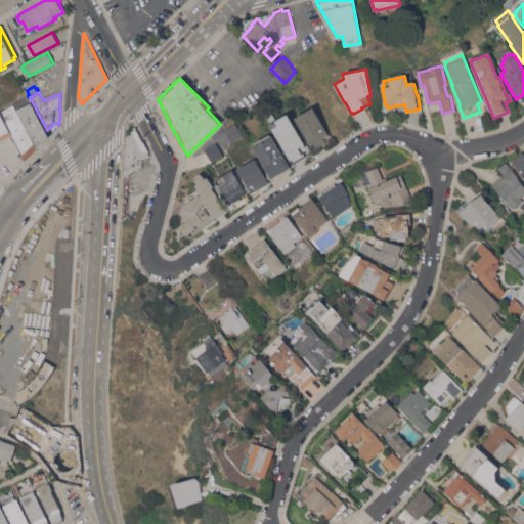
[(46,130),(49,135),(37,147),(14,104),(29,97),(30,97),(47,130),(46,130)]
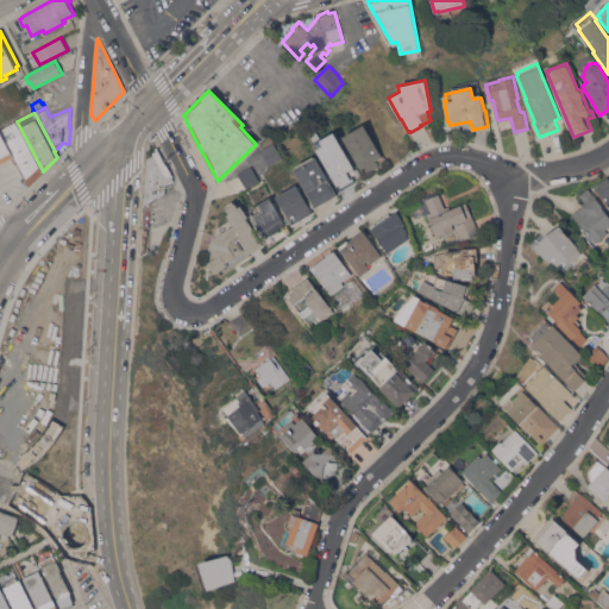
[(43,171),(30,184),(14,156),(1,130),(17,121),(43,171)]
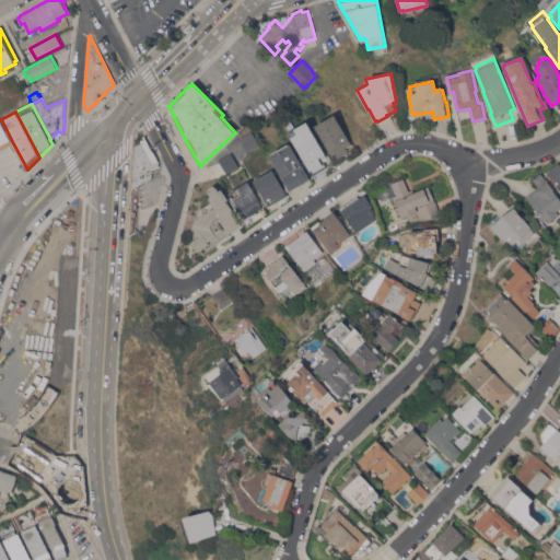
[(351,143),(346,147),(348,152),(335,160),(314,126),(335,114),(351,143)]
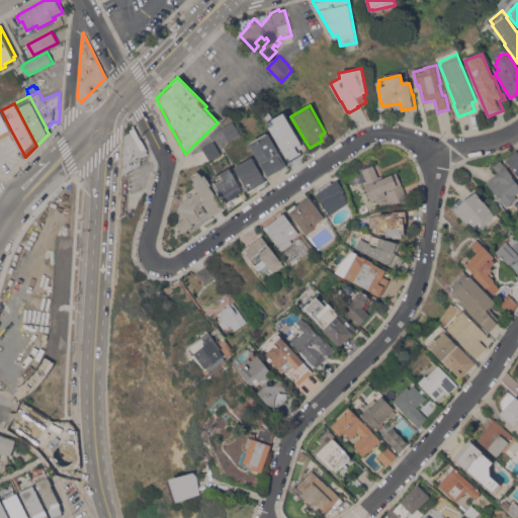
[(0,139),(0,110),(1,110),(12,133),(0,139)]
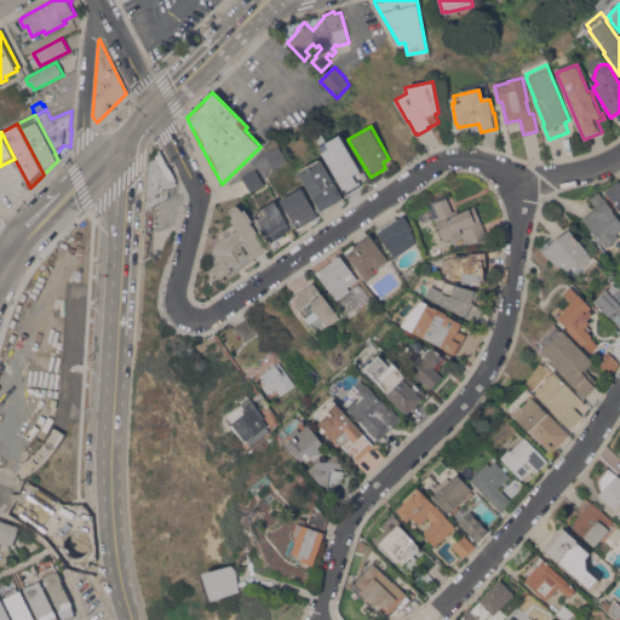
[(360,170),(354,173),(357,179),(360,178),(363,183),(346,194),(322,151),(323,151),(320,145),(339,135),(360,170)]
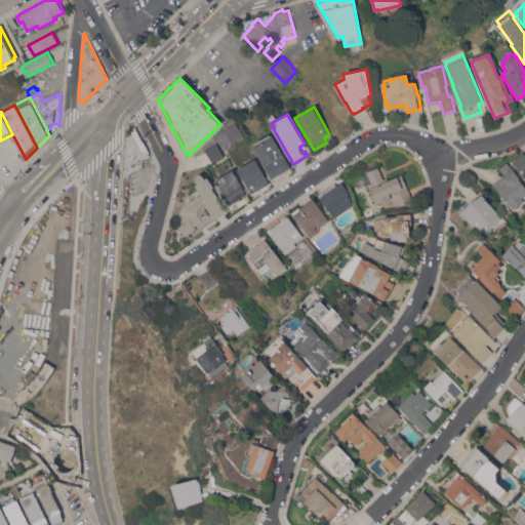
[(236,122),(243,134),(232,142),(225,129),(236,122)]
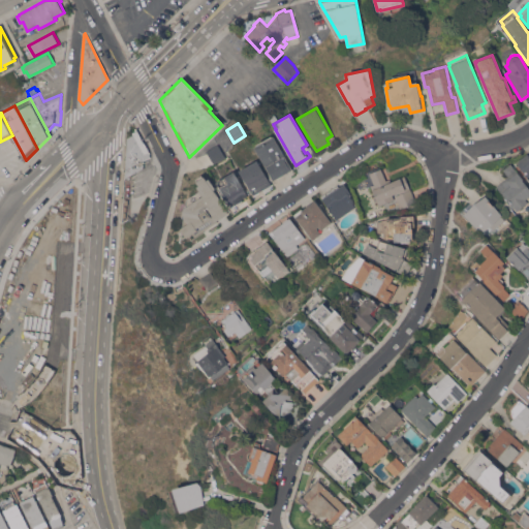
[(137,129),(149,151),(148,152),(151,156),(142,161),(144,163),(137,166),(136,164),(135,164),(136,166),(133,169),(133,173),(126,177),(128,136),(133,133),(132,132),(137,129)]
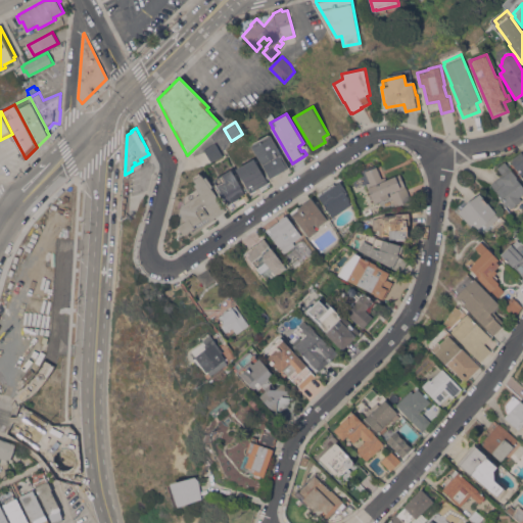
[(251,145),(253,144),(252,143),(269,134),(270,135),(271,134),(289,167),(271,178),(251,145)]
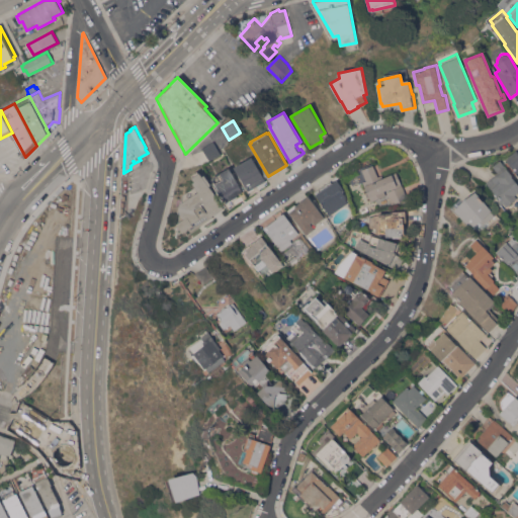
[(517,174),(505,159),(517,150),(517,152),(517,174)]
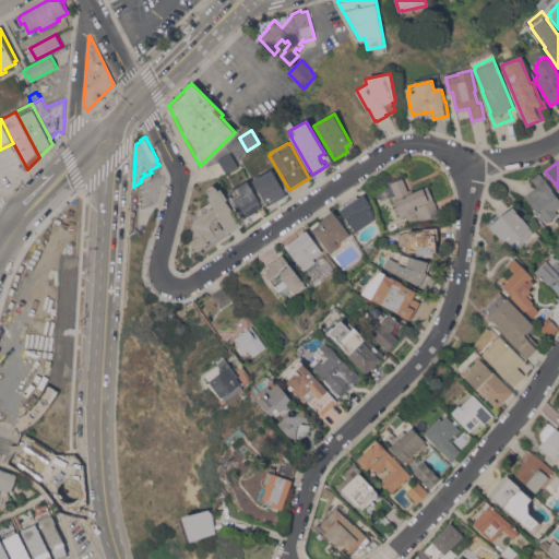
[(272,168),(287,194),(268,206),(252,180),(272,168)]
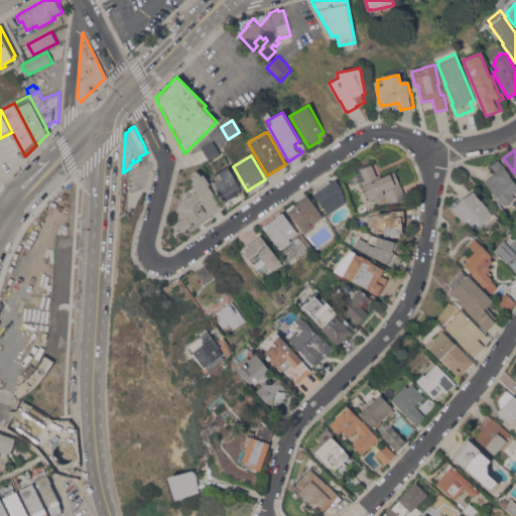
[(504,206),(501,201),(498,203),(497,201),(499,199),(485,181),(496,171),(491,165),(498,159),(511,174),(510,175),(515,182),(515,190),(513,194),(515,197),(504,206)]
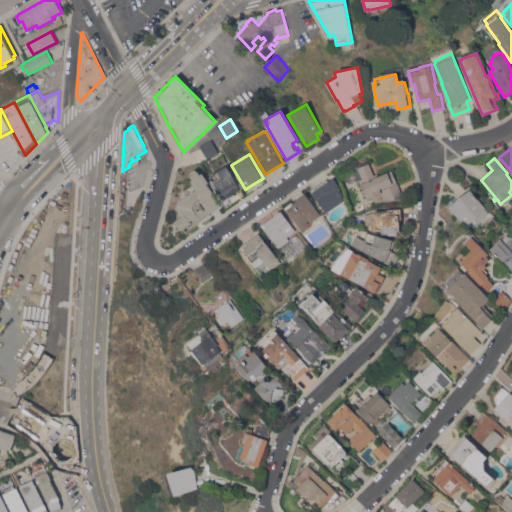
[(369,162),(374,174),(378,172),(379,175),(392,169),(402,194),(387,201),(382,189),(381,190),(382,192),(367,199),(358,179),(362,178),(357,167),(369,162)]
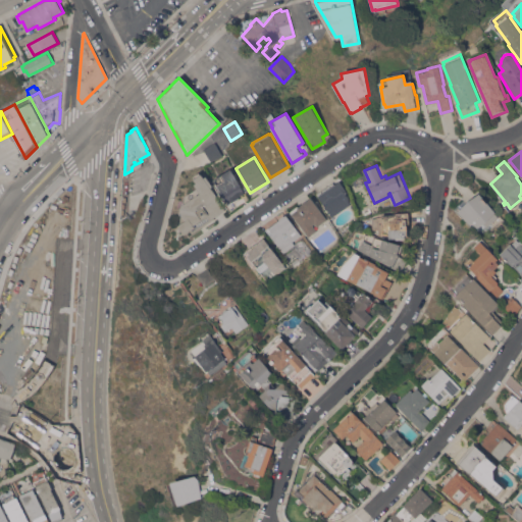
[(231,169),(245,192),(227,202),(214,179),(231,169)]
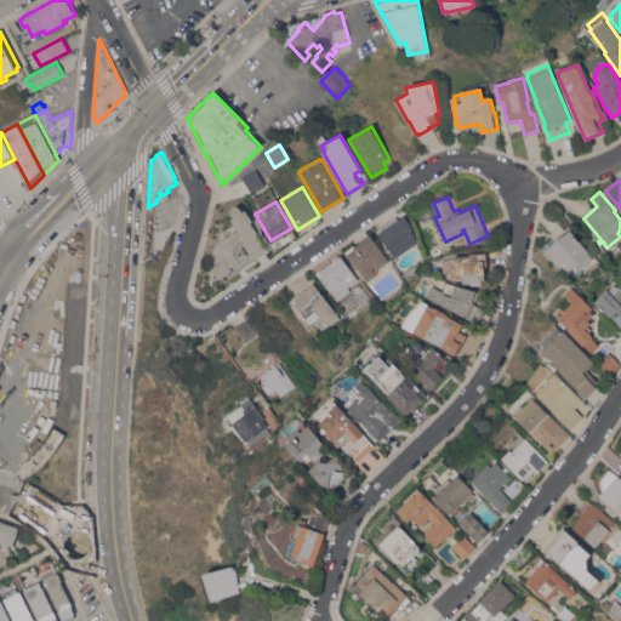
[(215,280),(209,272),(214,269),(211,268),(221,262),(215,252),(215,248),(216,244),(238,229),(231,218),(234,217),(231,212),(232,212),(229,210),(237,205),(238,208),(240,206),(243,211),(245,209),(254,221),(251,222),(268,249),(255,258),(256,260),(228,277),(226,274),(218,279),(218,278),(217,278),(215,280)]
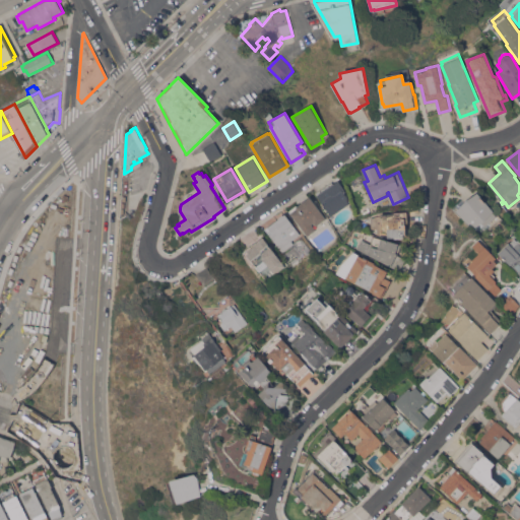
[(316,192),(332,181),(334,183),(338,180),(346,191),(344,193),(346,197),(347,200),(349,203),(331,215),(317,195),(317,194),(317,193),(316,192)]
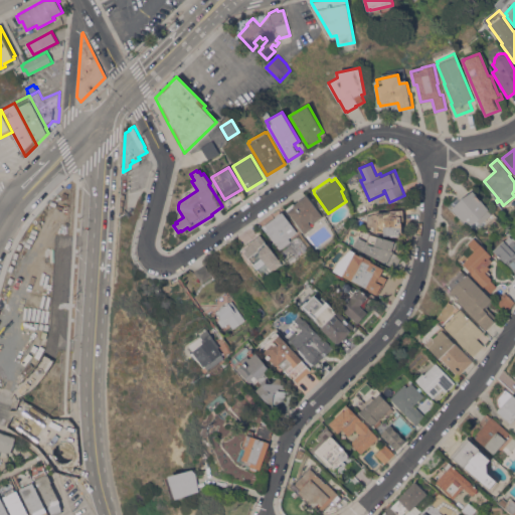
[(473,190),(477,194),(476,195),(492,213),(481,223),(478,219),(468,226),(452,208),(473,190)]
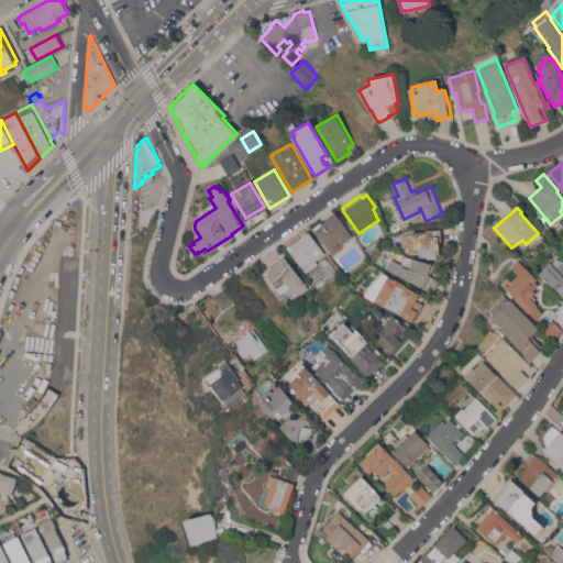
[(353,236),(342,244),(340,241),(338,242),(342,249),(332,255),(315,230),(316,229),(313,227),(321,221),(322,222),(335,212),(337,213),(353,236)]
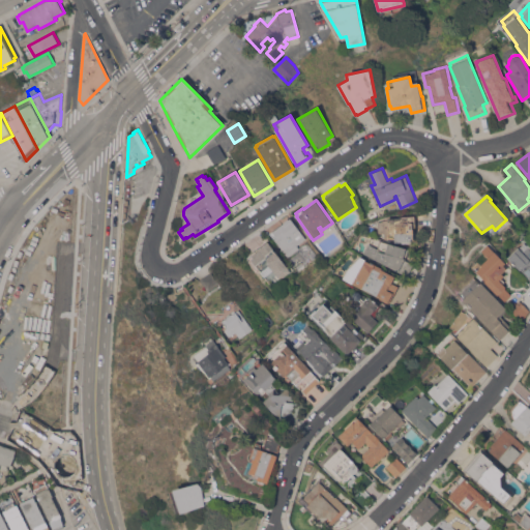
[(400,216),(400,215),(406,215),(415,215),(415,223),(412,223),(413,241),(411,241),(411,242),(402,242),(402,241),(395,241),(395,240),(392,240),(392,238),(384,239),(384,232),(378,233),(378,222),(400,217),(400,216)]
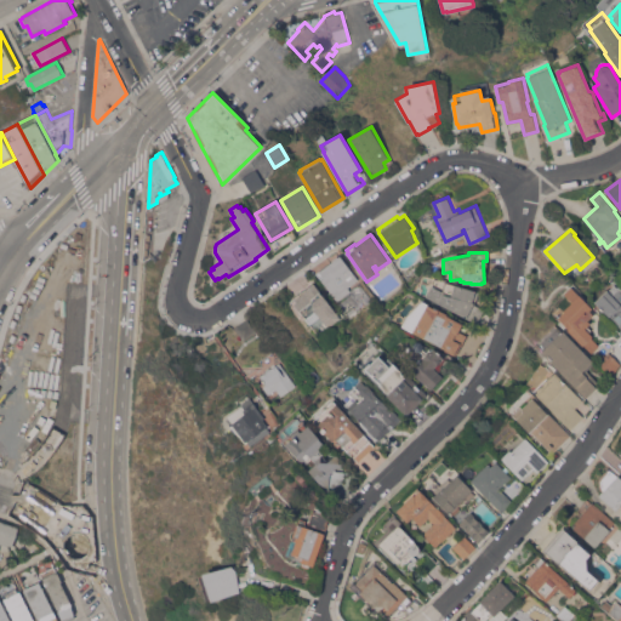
[(357,277),(359,275),(364,280),(337,301),(315,273),(340,255),(341,256),(357,277)]
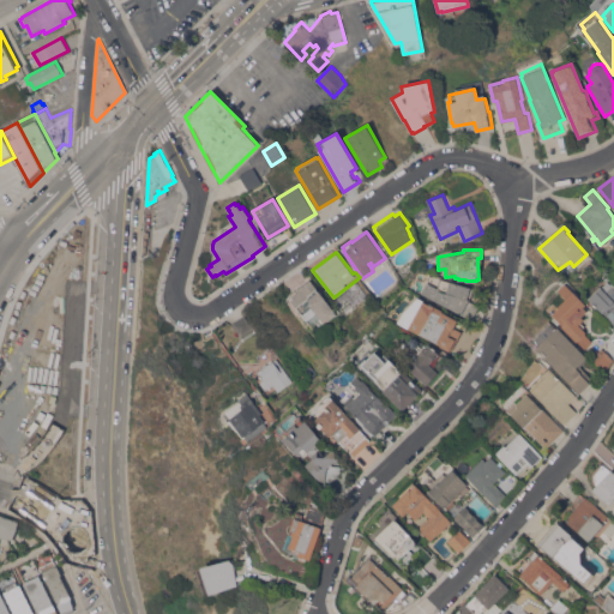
[(450,281),(473,289),(470,301),(480,306),(473,319),(421,293),(427,282),(428,282),(429,275),(433,276),(433,275),(433,274),(450,278),(450,281)]
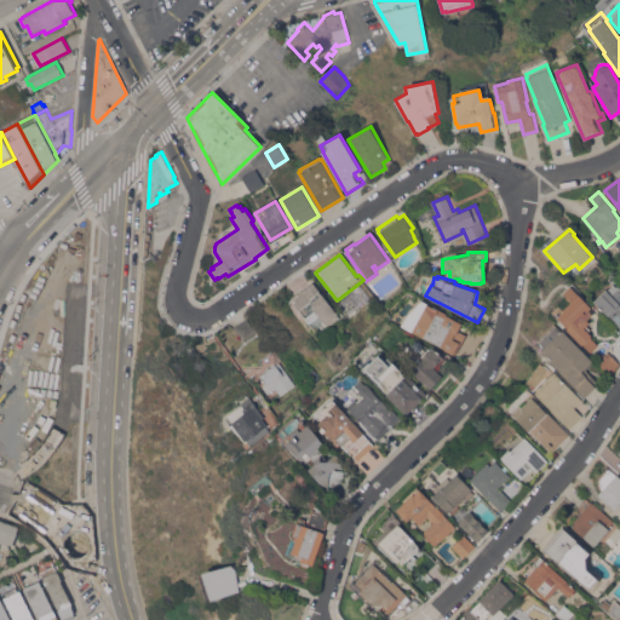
[(340,317),(319,333),(310,322),(309,323),(305,317),(300,309),(299,310),(294,304),(294,302),(297,300),(294,299),(305,291),(304,290),(314,282),(340,317)]
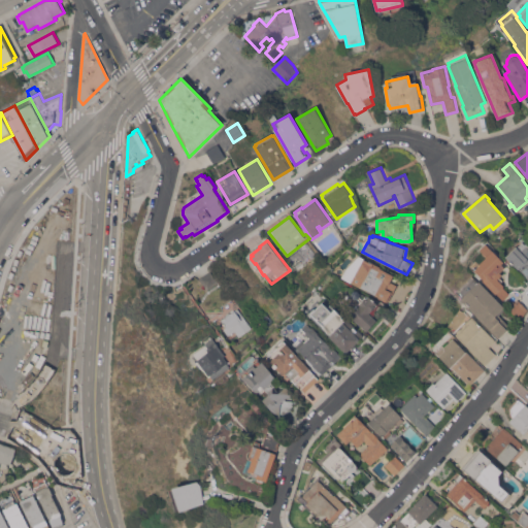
[(527,278),(521,271),(522,271),(519,268),(518,269),(505,256),(516,246),(517,246),(523,241),(527,246),(527,278)]
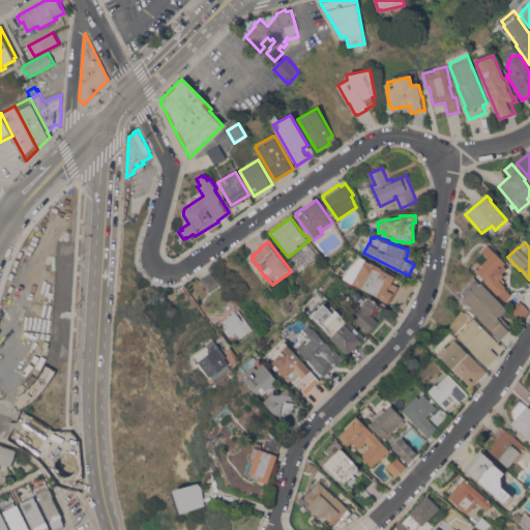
[(488,244),(505,262),(503,265),(507,268),(502,273),(504,275),(502,277),(505,281),(503,283),(506,286),(505,288),(511,294),(505,301),(498,294),(497,295),(484,282),(486,281),(476,271),(482,265),(481,264),(489,257),(481,249),(488,244)]
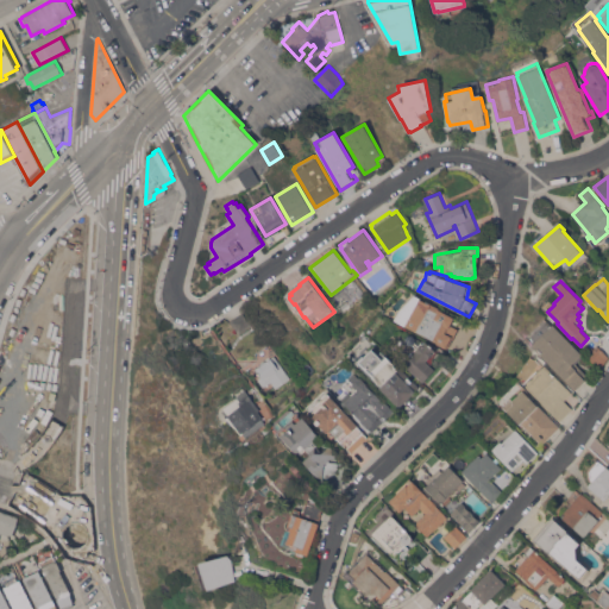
[(396,319),(401,311),(415,295),(426,301),(426,300),(439,308),(454,316),(450,324),(458,328),(447,347),(446,347),(437,343),(438,341),(396,319)]
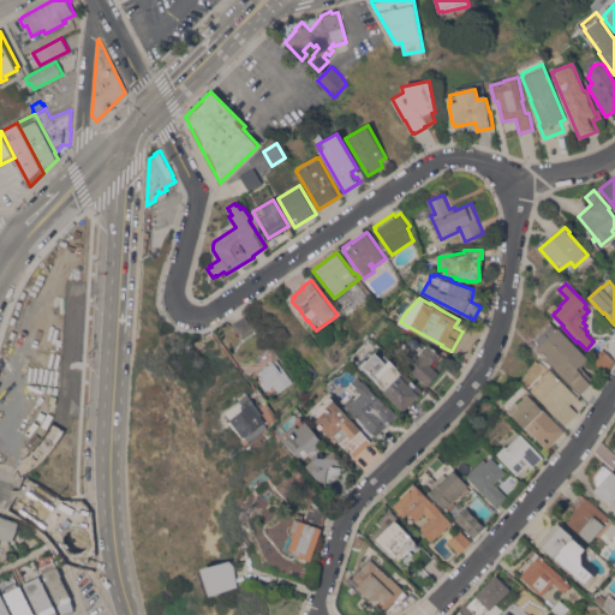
[(232,323),(245,315),(254,329),(242,338),(233,326),(232,323)]
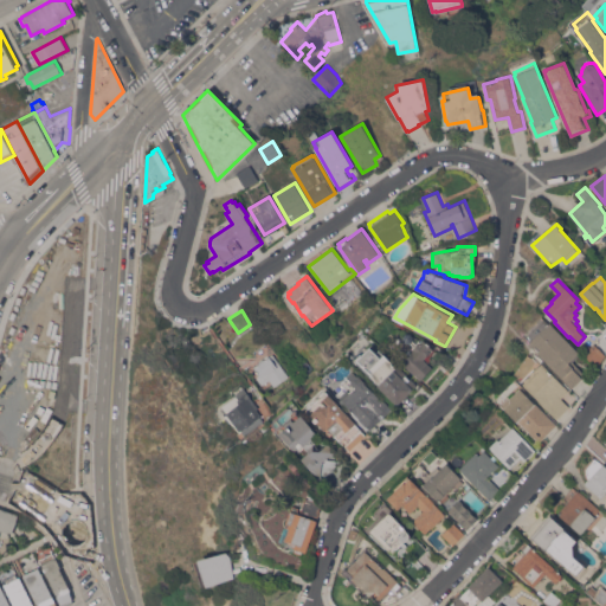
[(580,354),(573,361),(585,373),(581,376),(582,378),(572,388),(529,343),(530,341),(523,334),(541,316),(549,323),(550,322),(580,354)]
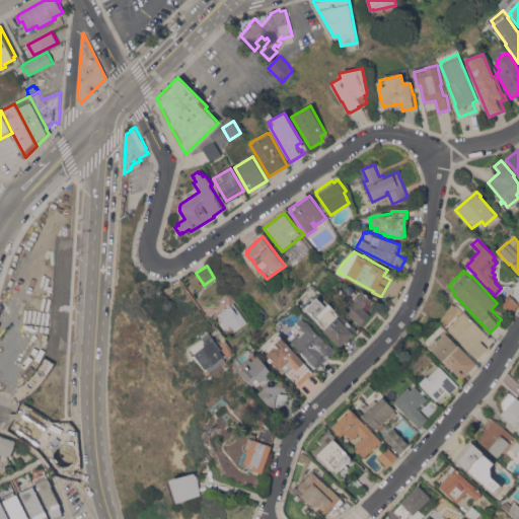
[(370,314),(361,325),(345,310),(363,290),(372,298),(363,308),(370,314)]
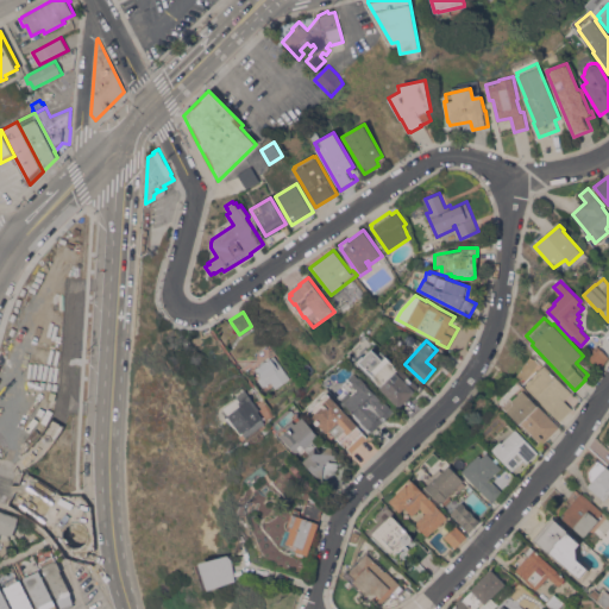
[(420,387),(399,407),(380,388),(381,385),(374,376),(359,360),(375,344),(395,364),(396,362),(420,387)]
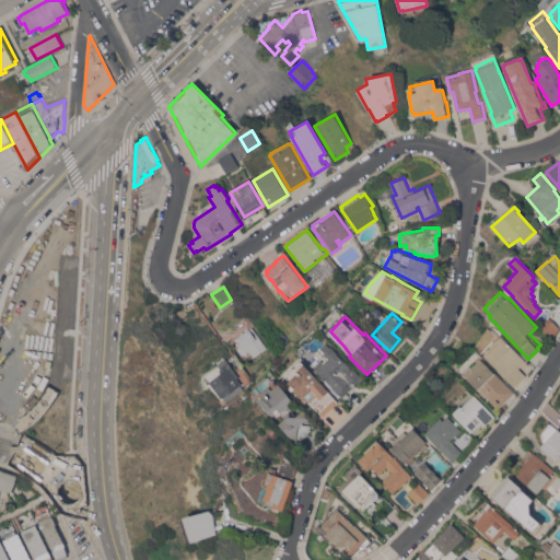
[(559,328),(551,339),(534,322),(538,316),(543,321),(545,318),(546,321),(549,317),(559,328)]
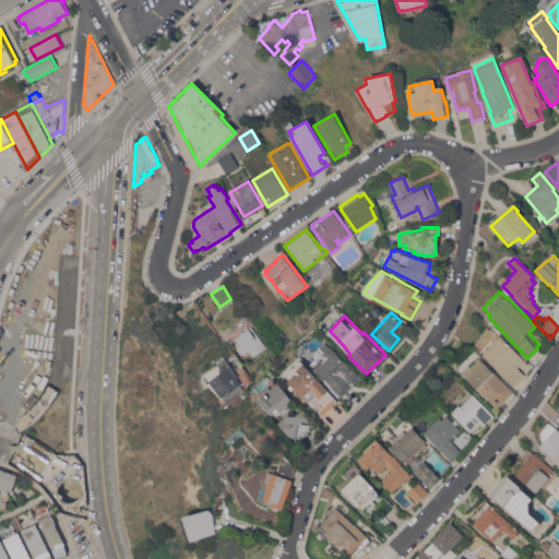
[(266,346),(252,356),(249,351),(242,355),(237,347),(240,345),(235,337),(251,325),(266,346)]
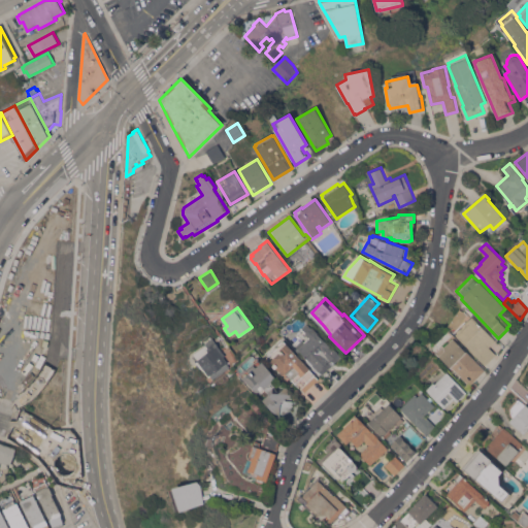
[(496,340),(489,347),(496,354),(486,364),(454,332),(455,331),(449,325),(460,308),(464,311),(465,309),(470,316),(471,316),(496,340)]
